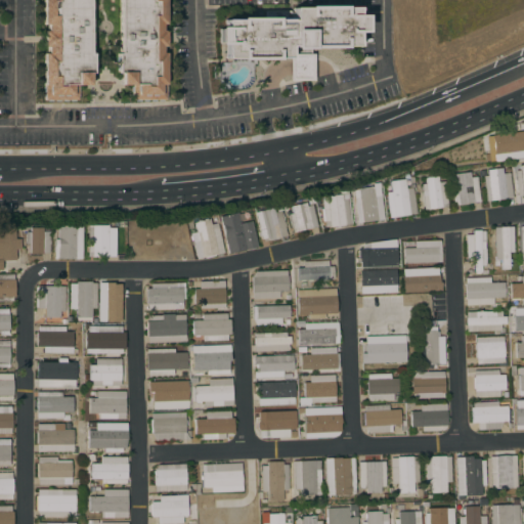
[(41,0),(42,101),(79,102),(79,85),(90,85),(90,0),(41,0)]
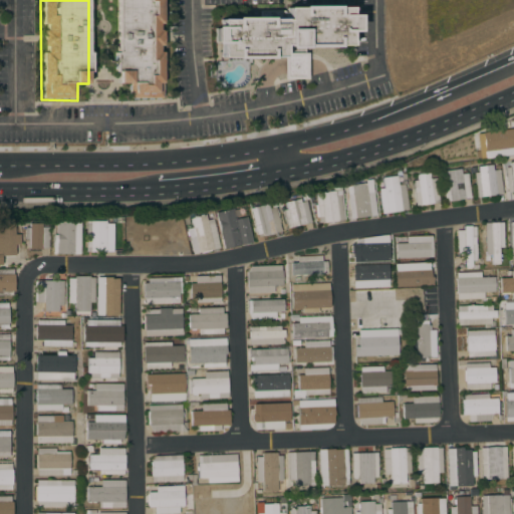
[(117,0),(162,0),(163,23),(159,24),(159,30),(163,30),(163,45),(159,45),(159,52),(162,52),(163,97),(130,97),(130,83),(118,83),(118,71),(115,71),(115,53),(117,53),(117,0)]
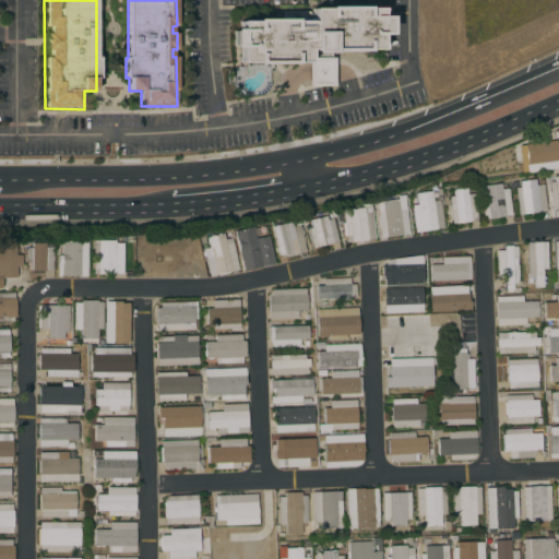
[(238,21),(238,31),(233,31),(233,47),(238,47),(238,63),(310,62),(310,84),(332,84),(332,50),(381,50),(381,33),(388,33),(388,16),(381,16),(381,9),(311,9),(311,20),(238,21)]
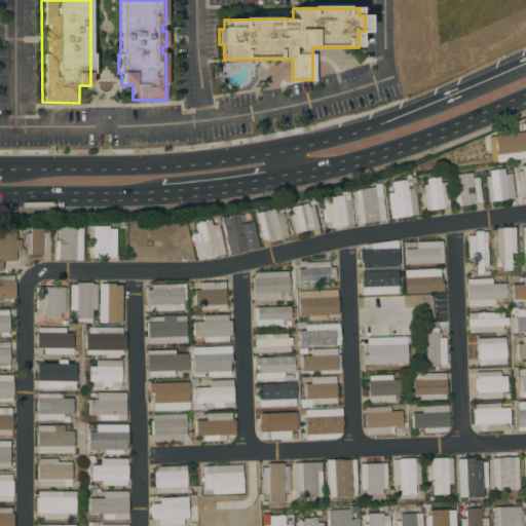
[(525,149),(525,130),(492,137),(495,155),(525,149)]
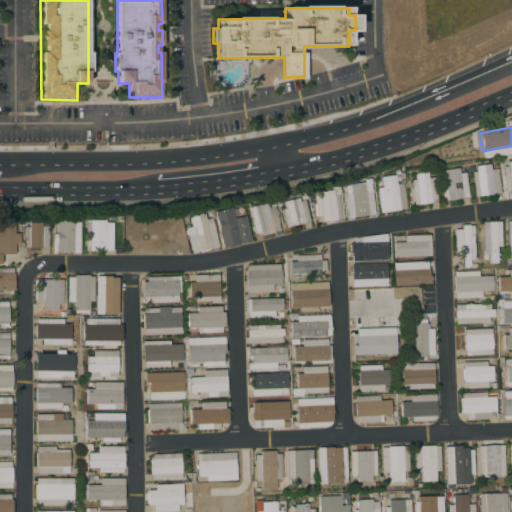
[(511,191),(510,192),(510,191),(505,192),(503,167),(508,167),(507,162),(511,161),(511,191)]
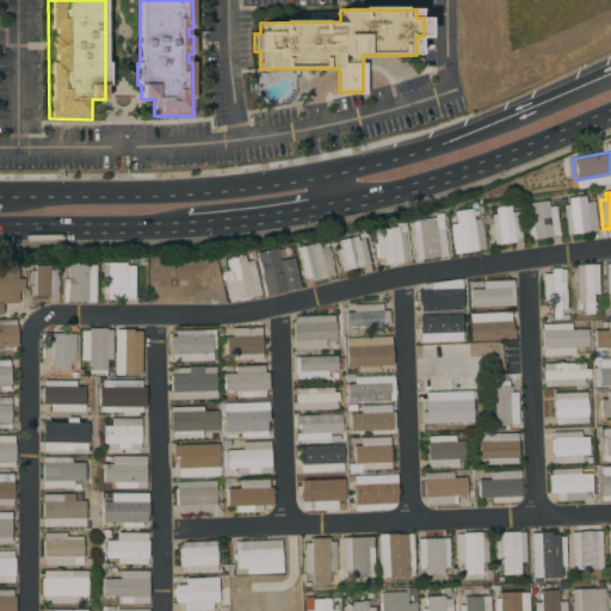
[(598,232),(567,235),(562,205),(568,205),(568,198),(585,196),(586,203),(594,202),(598,232)]
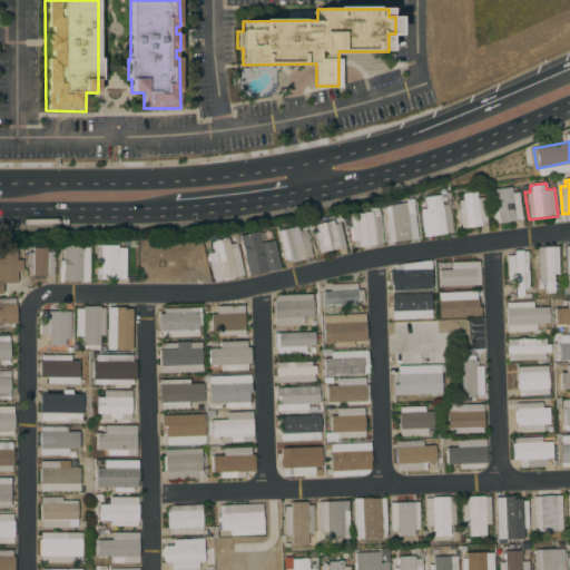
[(493,224),(490,196),(494,196),(494,189),(510,187),(511,190),(517,189),(518,193),(519,193),(522,219),(493,224)]
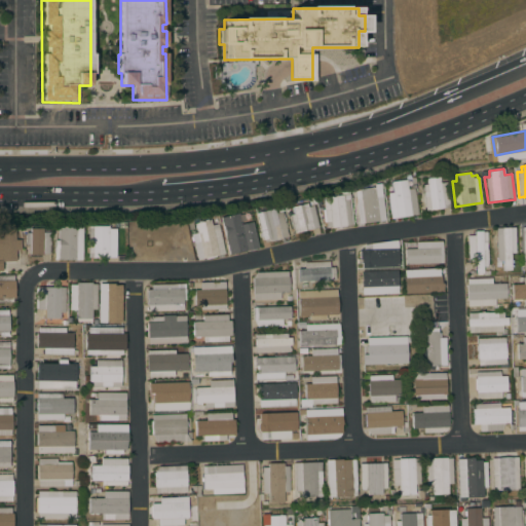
[(425,211),(422,185),(427,184),(426,179),(439,177),(440,183),(447,182),(450,208),(425,211)]
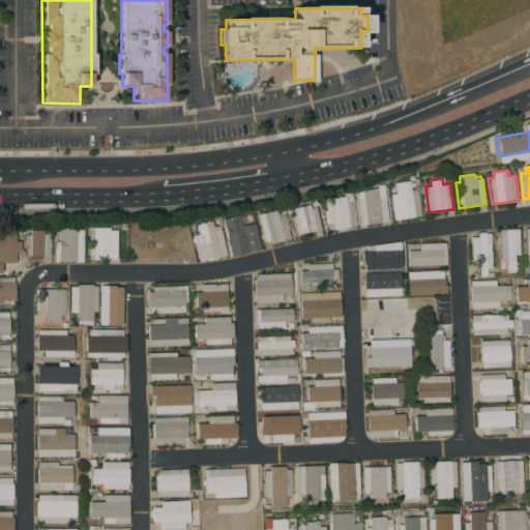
[(393,221),(390,195),(395,195),(393,183),(409,181),(410,190),(417,189),(421,216),(393,221)]
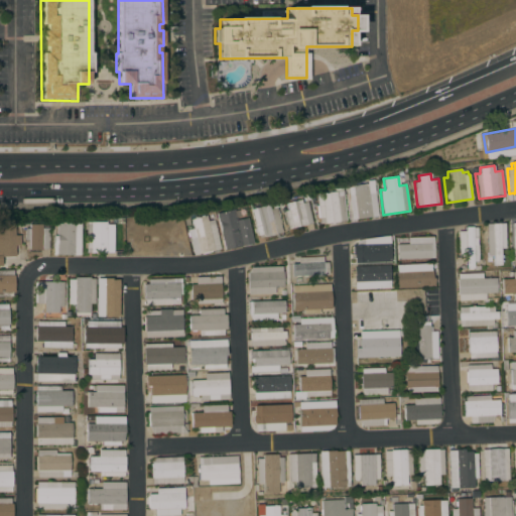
[(378,216),(352,220),(349,195),(353,195),(352,185),(367,183),(368,194),(375,192),(378,216)]
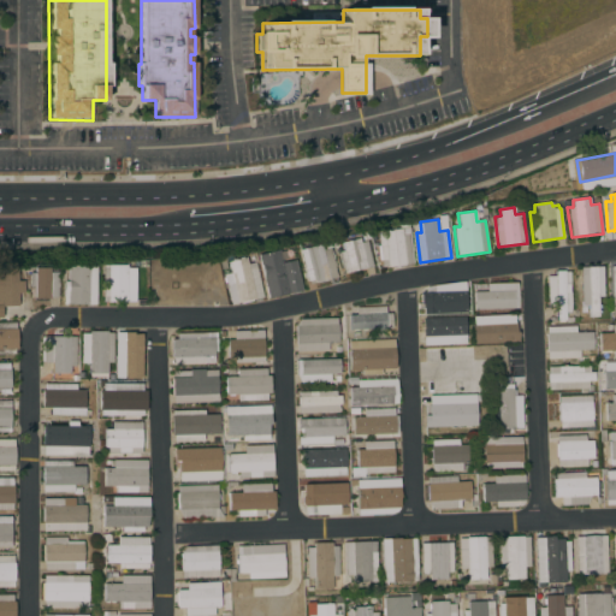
[(406,264),(406,265),(404,265),(404,267),(389,268),(389,267),(388,267),(388,266),(381,267),(380,260),(378,261),(377,247),(379,247),(378,231),(409,227),(413,264),(406,264)]
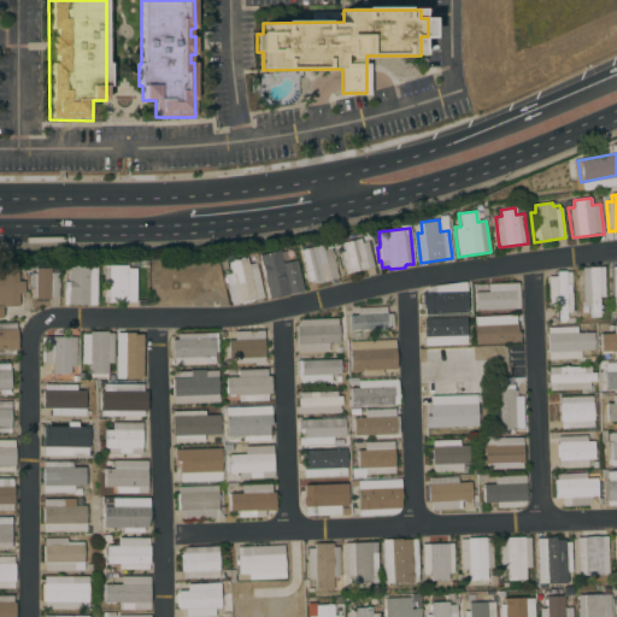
[(374,266),(344,274),(339,252),(344,251),(342,244),(359,239),(360,244),(368,241),(374,266)]
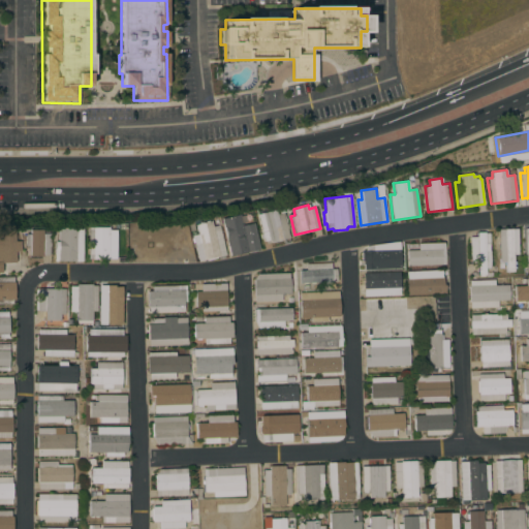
[(283,240),(283,241),(271,244),(271,243),(266,244),(265,242),(263,242),(262,240),(260,239),(259,235),(261,234),(256,215),(275,210),(276,215),(279,214),(277,209),(284,207),(285,213),(283,213),(289,238),(283,240)]
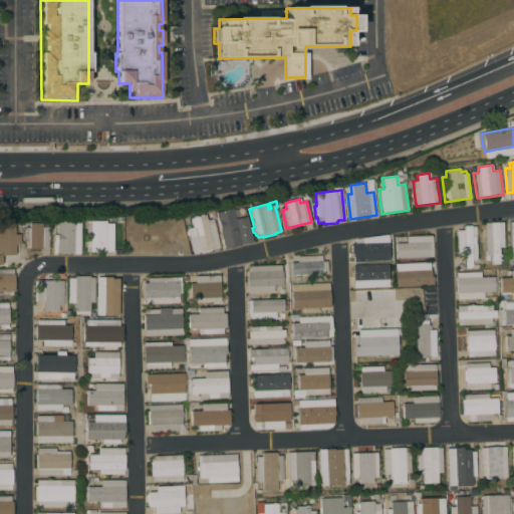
[(193,254),(189,240),(187,241),(186,237),(188,237),(186,229),(192,228),(190,219),(205,215),(206,221),(212,219),(210,213),(206,214),(205,210),(213,209),(215,219),(212,220),(219,248),(193,254)]
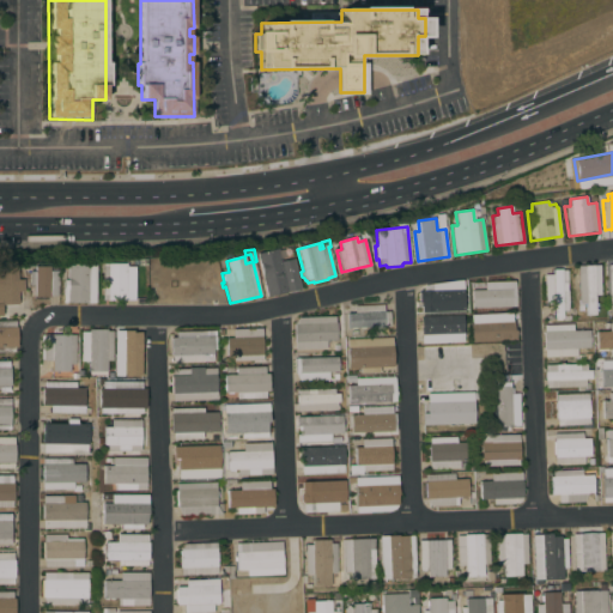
[(266,297),(256,254),(275,249),(279,262),(293,259),(301,290),(266,297)]
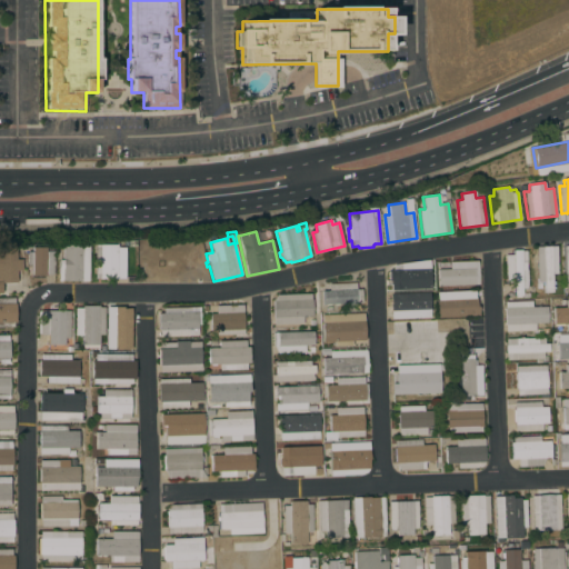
[(125,278),(95,278),(95,245),(117,245),(117,248),(125,248),(125,278)]
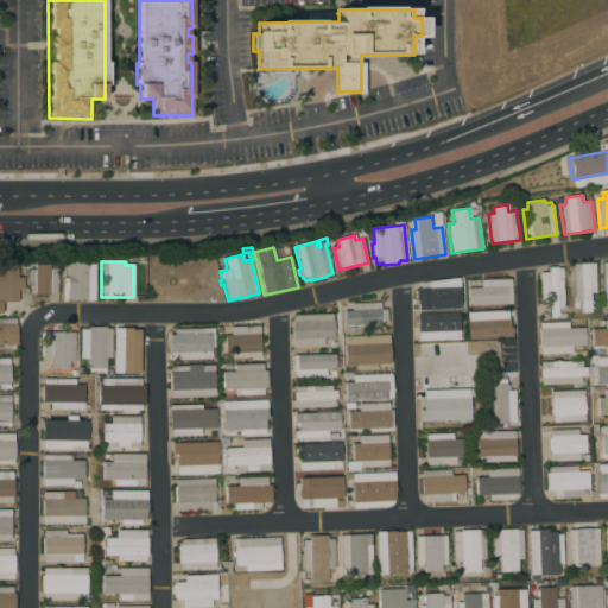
[(62,301),(62,278),(67,278),(67,263),(95,263),(95,301),(62,301)]
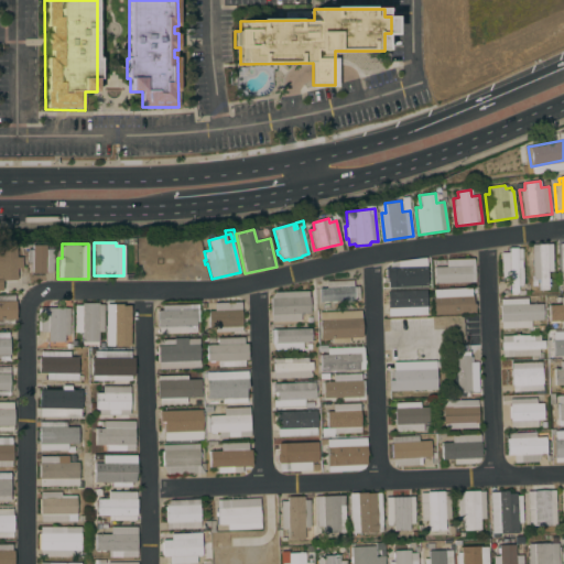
[(553,271),(548,271),(549,290),(540,290),(540,280),(533,280),(532,245),(552,245),(553,271)]
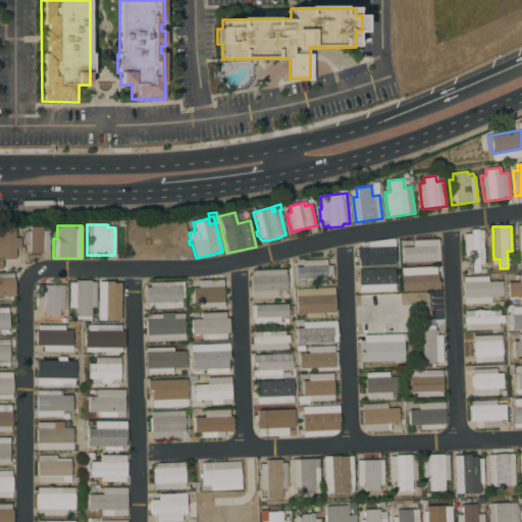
[(0,227),(13,227),(14,239),(19,238),(20,249),(15,249),(15,261),(1,262),(1,260),(0,260),(0,227)]
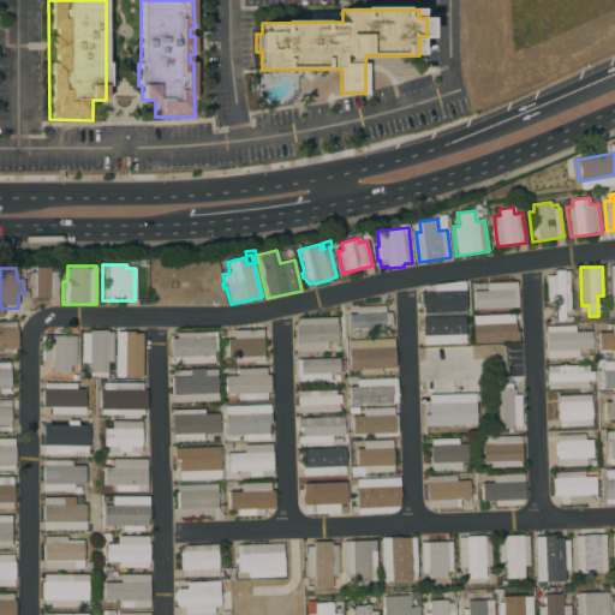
[(58,297),(49,297),(49,298),(35,298),(35,297),(33,297),(33,286),(29,286),(29,273),(35,273),(35,268),(49,268),(49,272),(58,272),(58,297)]
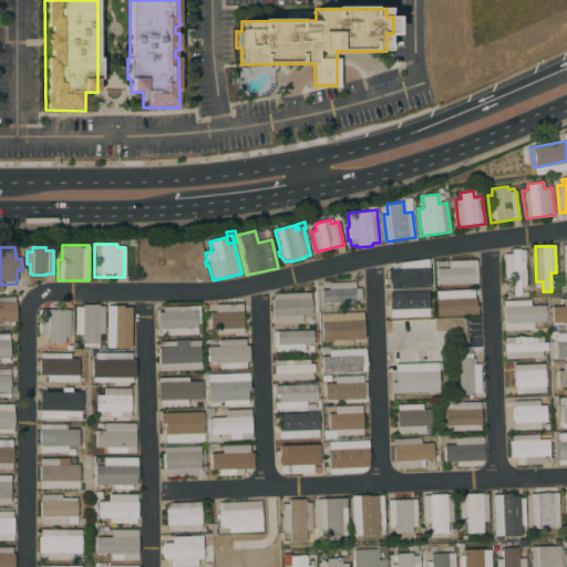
[(525,261),(524,261),(525,270),(526,288),(521,288),(521,295),(513,296),(512,281),(504,281),(503,255),(512,255),(511,249),(519,249),(519,250),(525,250),(525,261)]
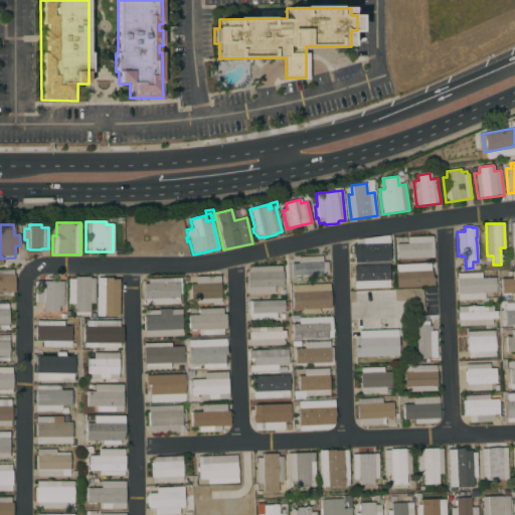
[(396,244),(407,243),(406,237),(433,236),(434,259),(396,260),(396,244)]
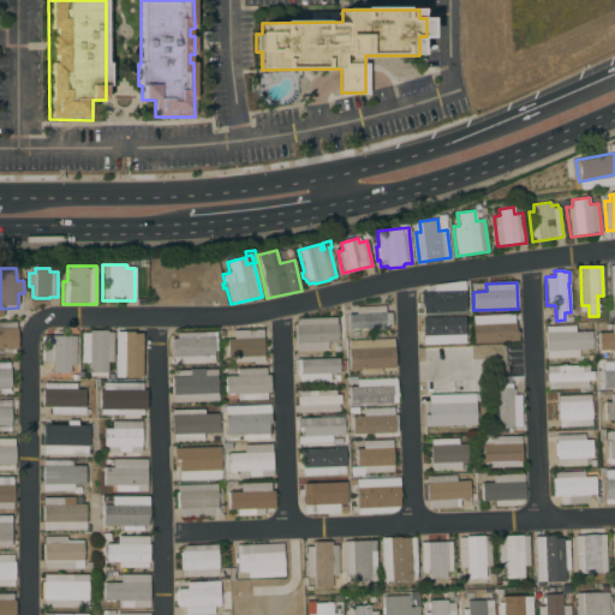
[(422,312),(421,304),(419,305),(419,297),(424,297),(424,291),(457,288),(457,294),(464,294),(464,303),(451,304),(451,311),(422,312)]
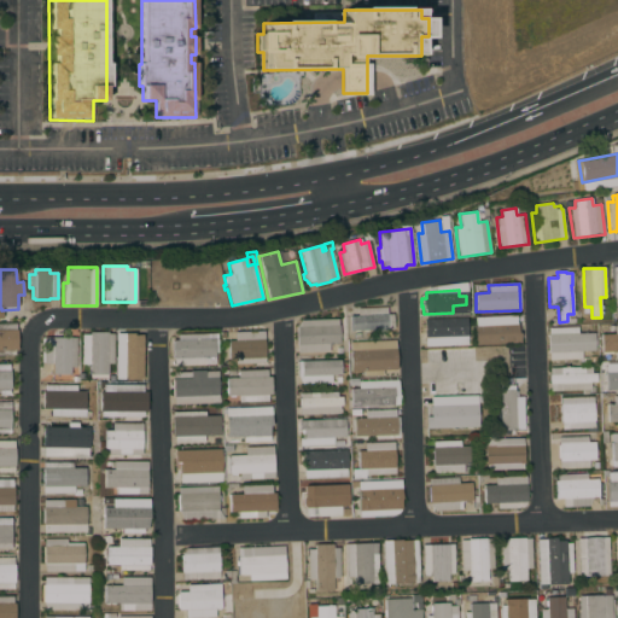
[(386,307),(386,314),(392,314),(394,330),(351,332),(350,316),(357,316),(357,309),(386,307)]
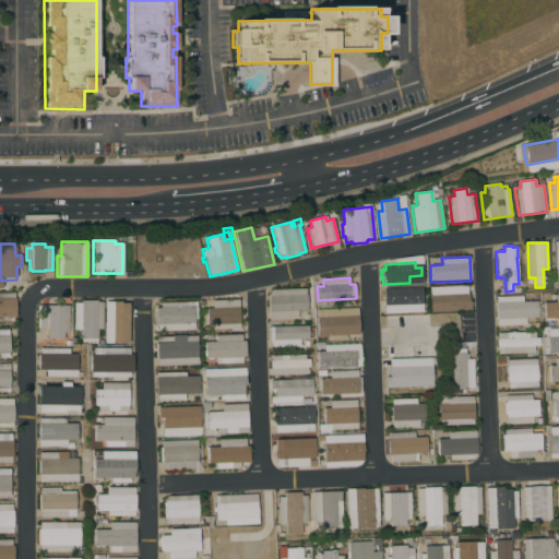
[(429,312),(428,295),(429,295),(429,287),(466,285),(467,294),(468,301),(471,301),(471,310),(429,312)]
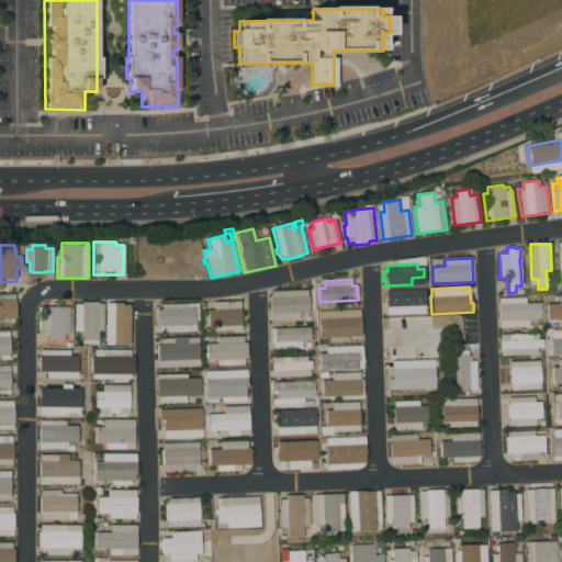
[(386,315),(385,290),(424,289),(425,314),(386,315)]
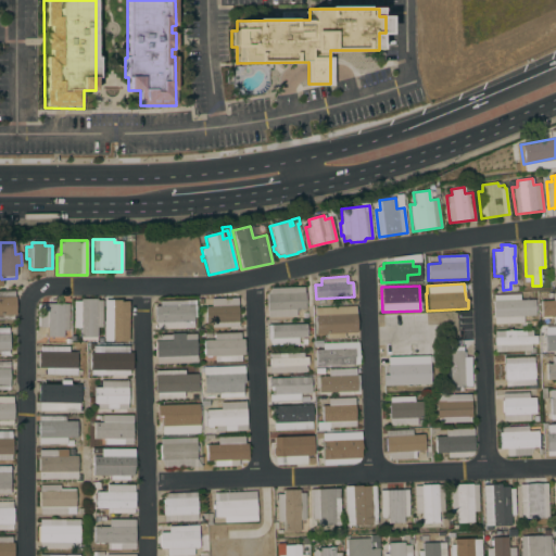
[(267,317),(266,302),(266,294),(270,288),(303,287),(303,292),(305,292),(305,310),(295,310),(295,317),(267,317)]
